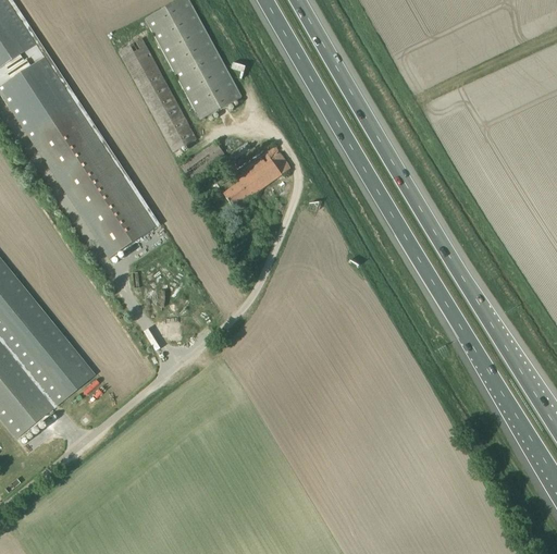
[(0,0),(0,90),(109,257),(157,225),(160,223),(13,0),(0,0)]
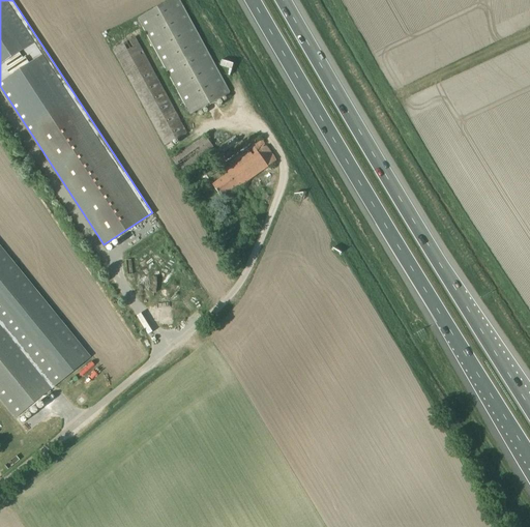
[(230,91),(180,0),(166,0),(138,16),(190,113),(230,91)]
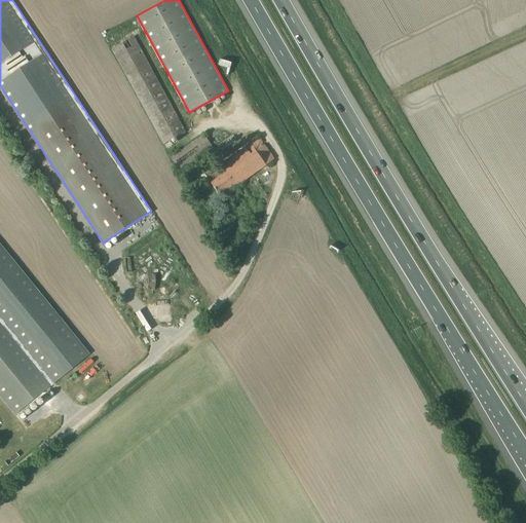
[(135,35),(112,46),(111,47),(163,143),(186,129),(135,35)]
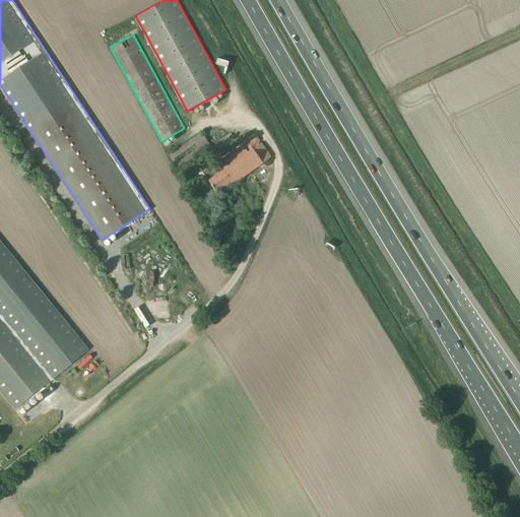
[(179,169),(208,147),(211,144),(201,130),(169,153),(179,169)]
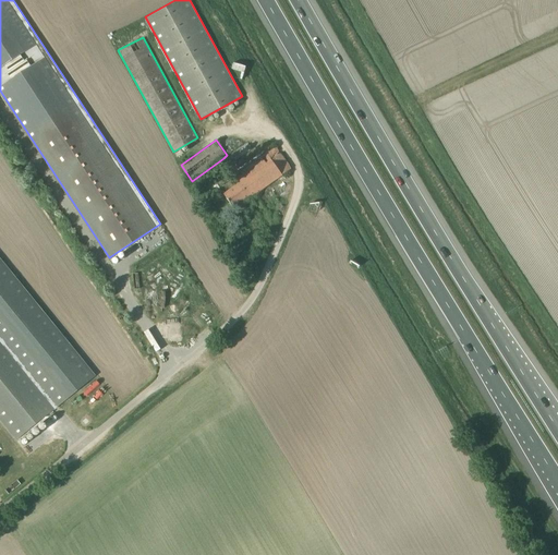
[(276,144),(234,173),(230,177),(235,183),(223,192),(234,207),(291,167),(276,144)]
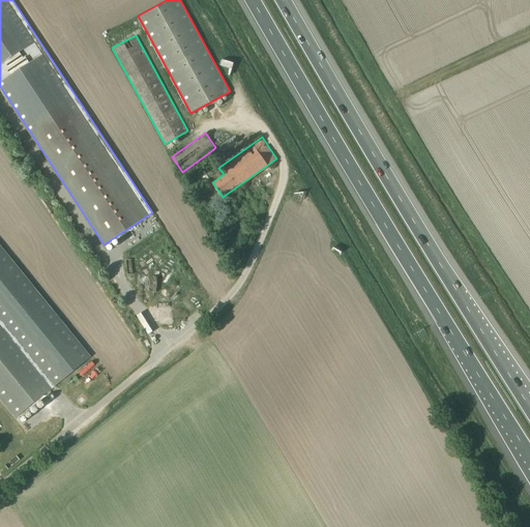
[(0,244),(0,398),(15,416),(43,392),(45,393),(50,389),(49,388),(90,355),(0,244)]
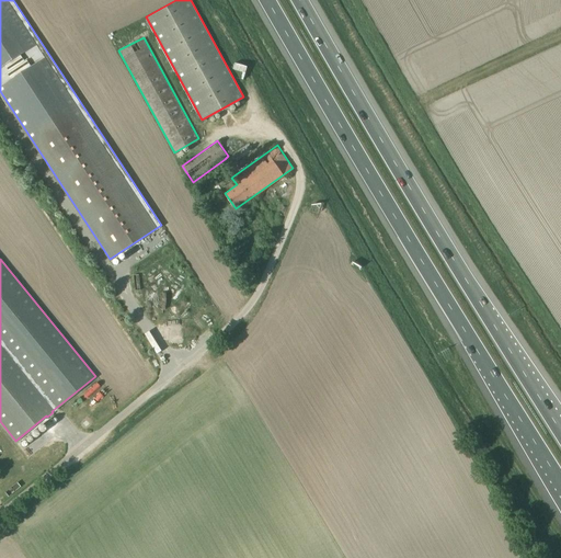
All buildings are outlined.
